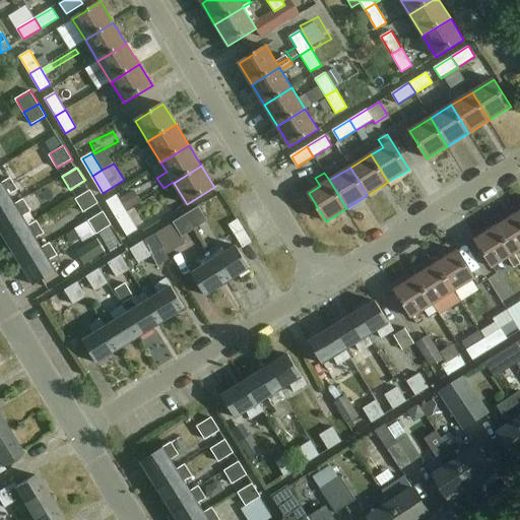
[(18,190),(10,177),(0,183),(0,213),(14,205),(9,196),(18,190)]
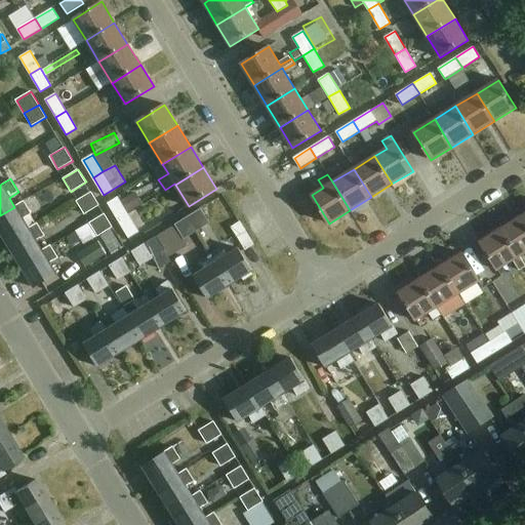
[(99,204),(91,192),(77,201),(84,213),(99,204)]
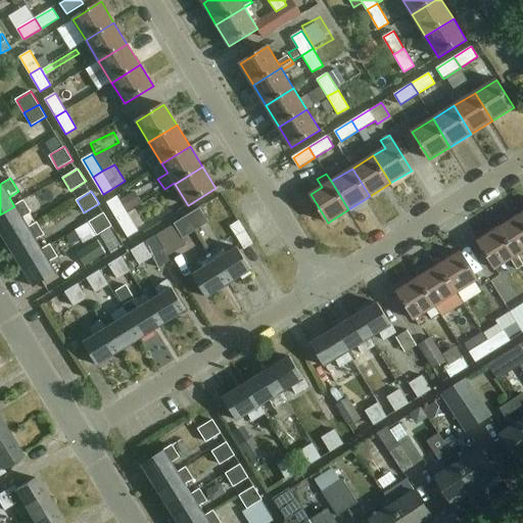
[(143,203),(136,191),(122,199),(129,212),(143,203)]
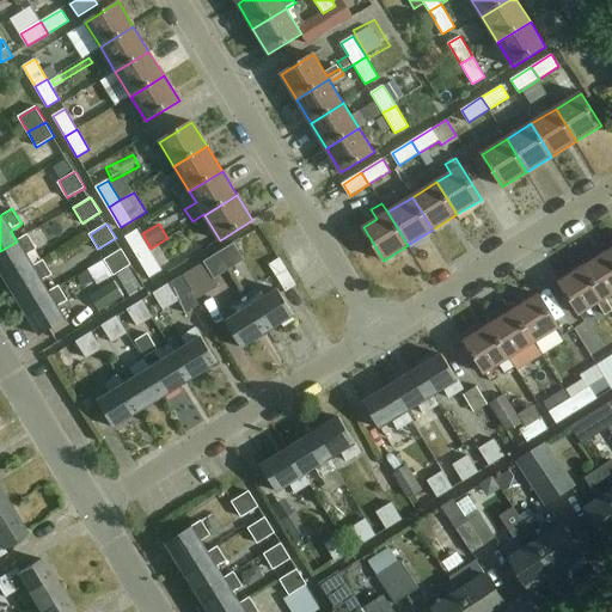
[(151,250),(138,230),(126,237),(139,257),(151,250)]
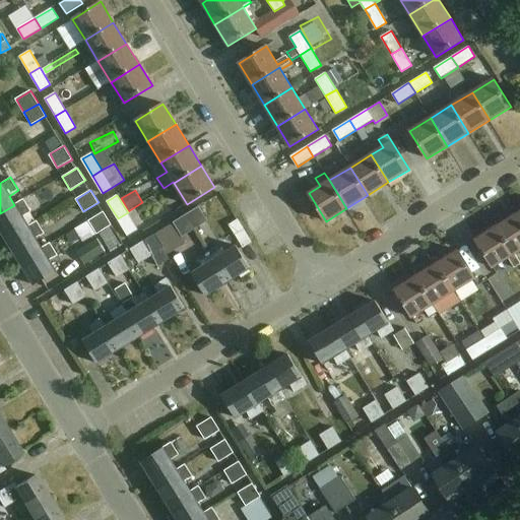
[(31,212),(24,199),(14,205),(0,213),(0,231),(6,241),(28,228),(22,218),(31,212)]
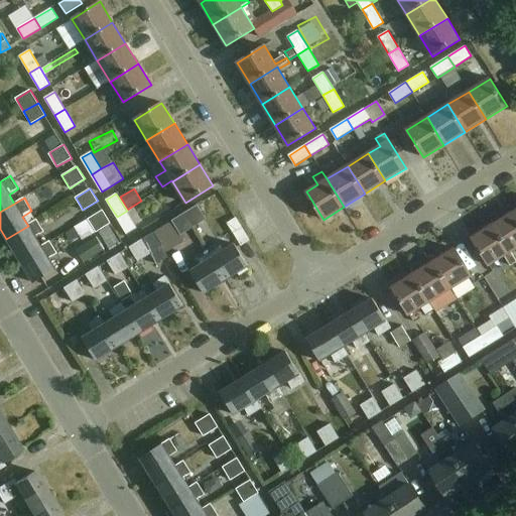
[(207,219),(198,205),(172,222),(181,235),(207,219)]
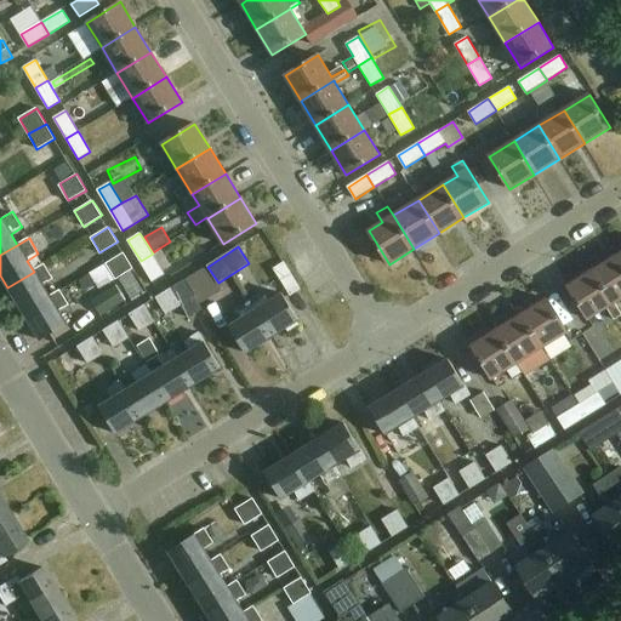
[(134,268),(124,254),(107,263),(115,279),(134,268)]
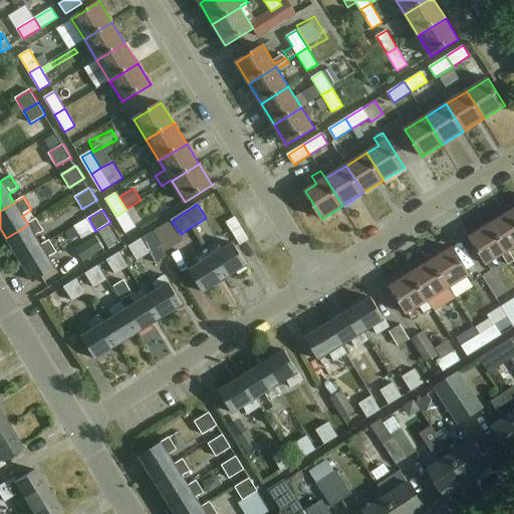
[(137,226),(126,210),(116,216),(126,232),(137,226)]
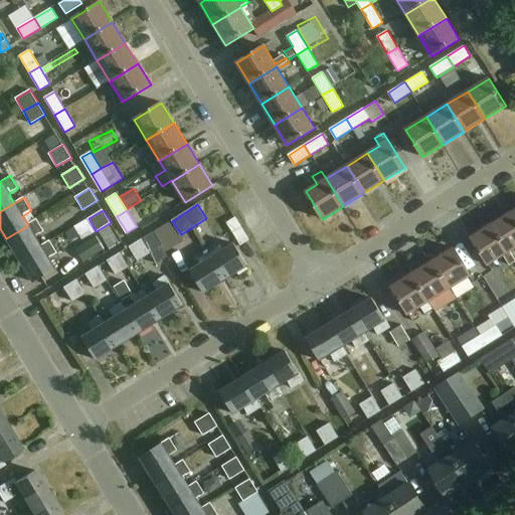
[(514,216),(512,211),(491,224),(508,252),(510,251),(514,247),(514,216)]
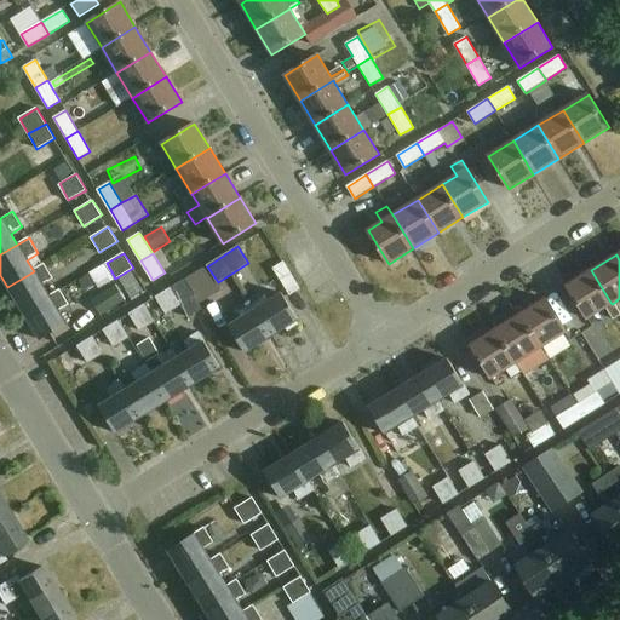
[(55,280),(45,264),(34,271),(7,287),(23,314),(50,298),(42,287),(55,280)]
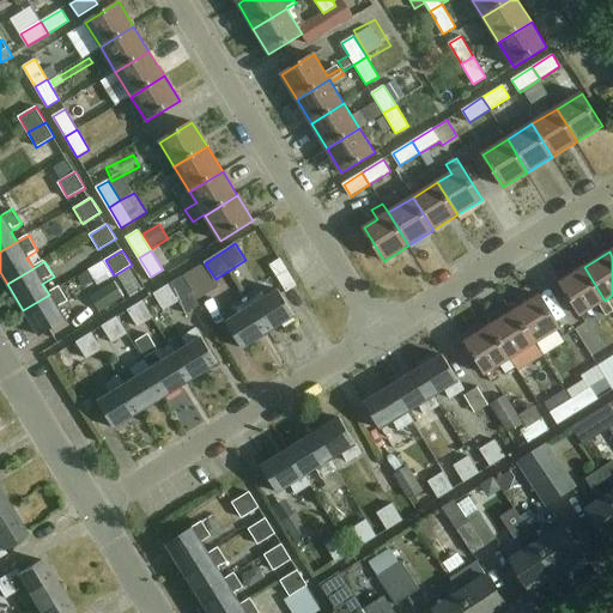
[(296,286),(283,265),(278,267),(283,275),(278,278),(286,292),(296,286)]
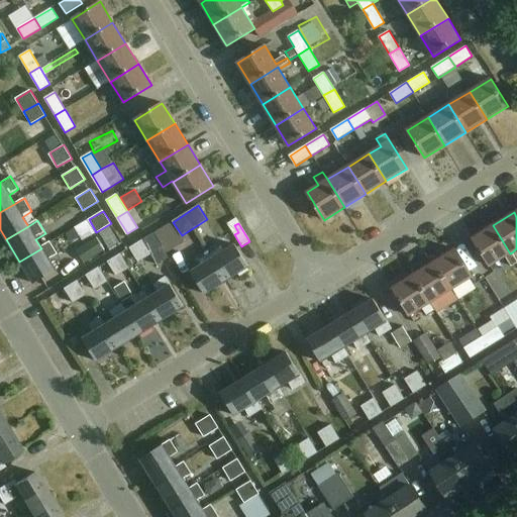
[(156,235),(164,248),(181,238),(173,225),(156,235)]
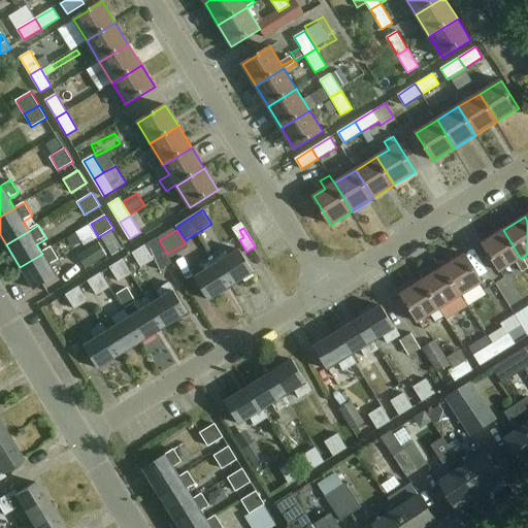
[(521,259),(503,230),(483,243),(500,271),(517,261),(523,271),(527,267),(527,265),(523,258),(521,259)]
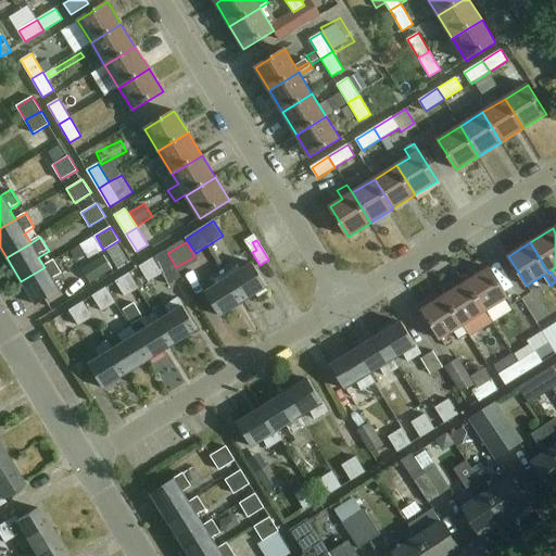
[(166,254),(165,251),(140,266),(149,281),(163,274),(168,283),(181,276),(176,267),(167,253),(166,254)]
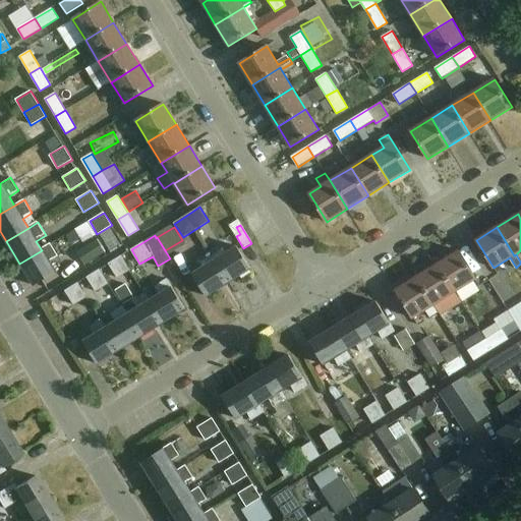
[(106,251),(98,239),(76,252),(83,265),(106,251)]
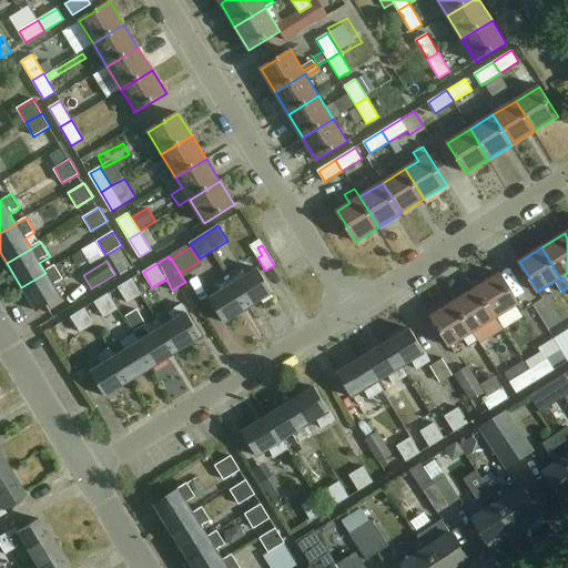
[(64,281),(56,266),(46,273),(21,287),(36,312),(60,297),(54,286),(64,281)]
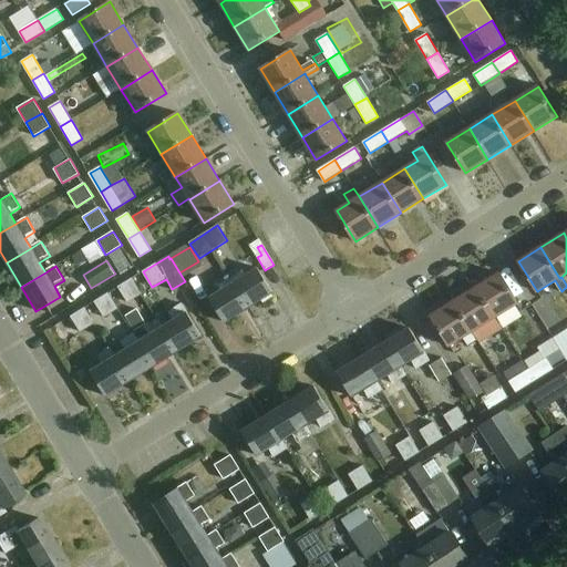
[(240,266),(227,275),(248,308),(272,294),(258,269),(247,276),(240,266)]
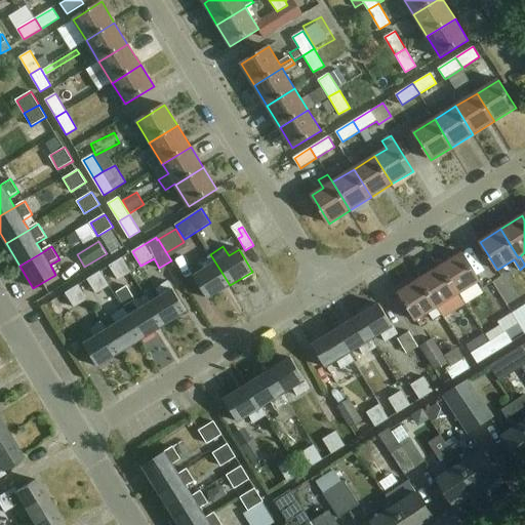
[(441,266),(458,294),(479,281),(461,253),(441,266)]
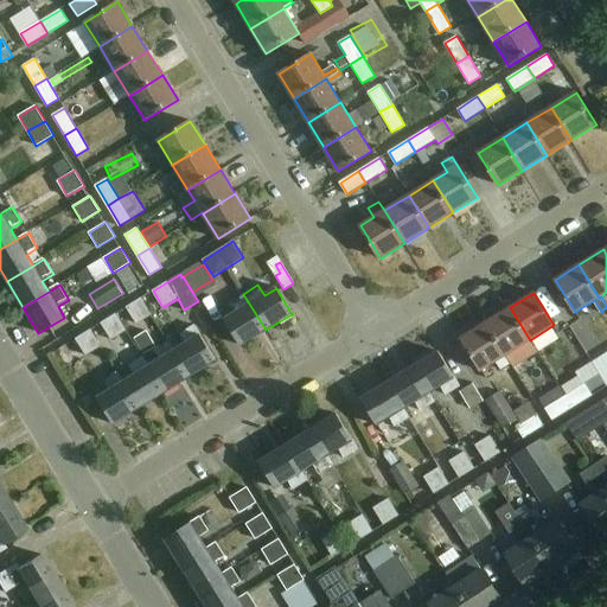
[(240,346),(266,330),(243,294),(230,301),(237,312),(223,320),(240,346)]
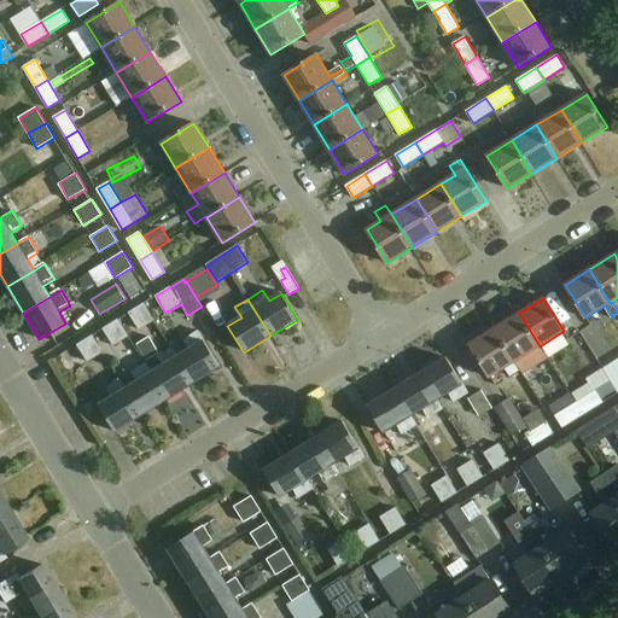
[(155,320),(144,303),(129,313),(140,330),(155,320)]
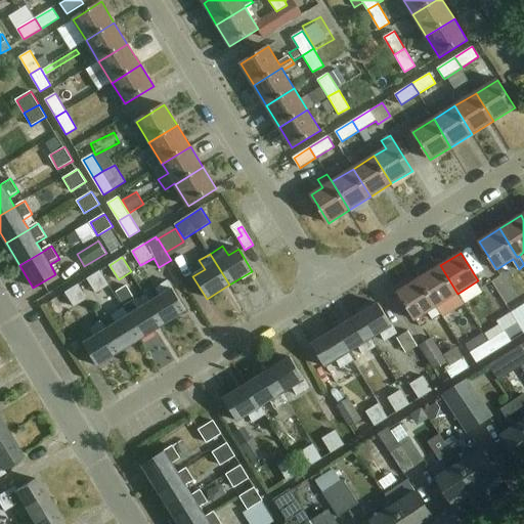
[(436,307),(457,294),(440,265),(419,278),(436,307)]
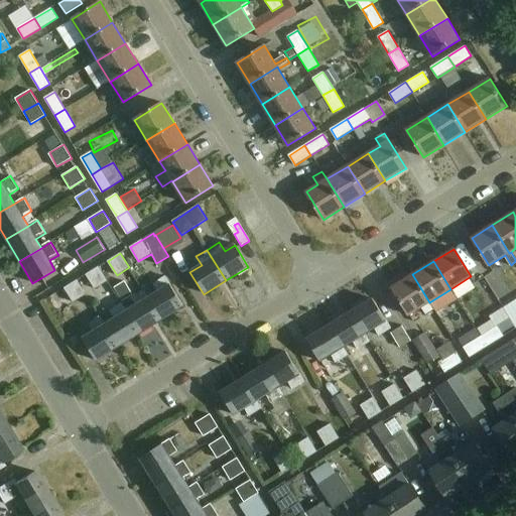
[(108,280),(100,266),(87,274),(95,288),(108,280)]
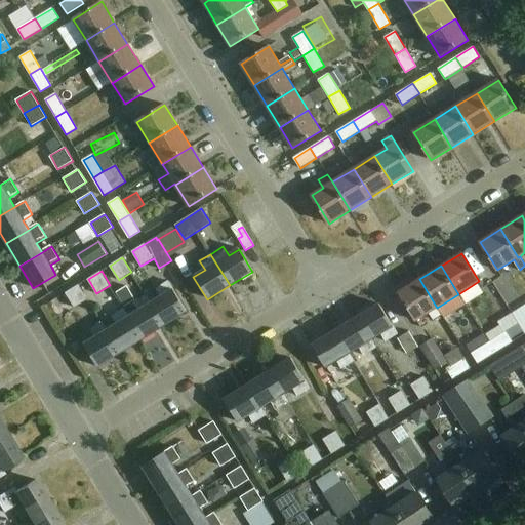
[(419,279),(398,292),(416,321),(437,308),(419,279)]
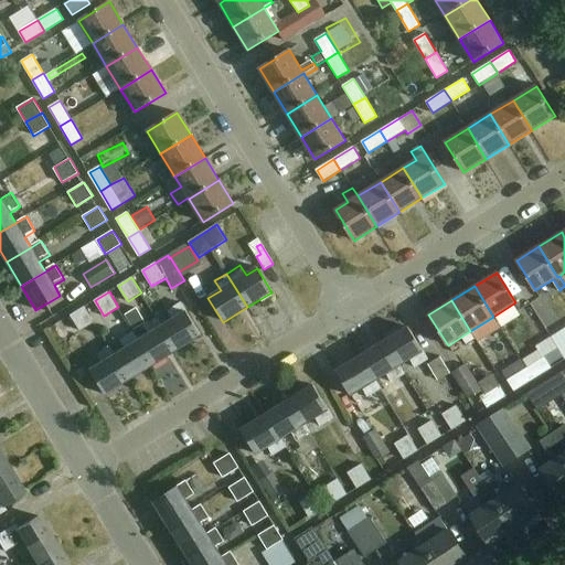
[(173,319),(162,326),(161,327),(177,351),(201,336),(181,304),(168,311),(173,319)]
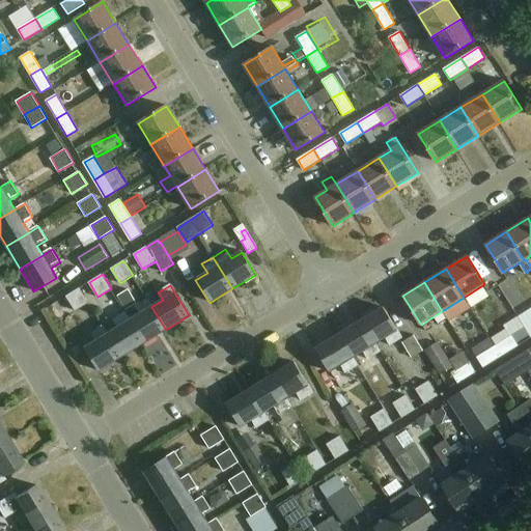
[(89,303),(80,288),(66,297),(76,311),(89,303)]
